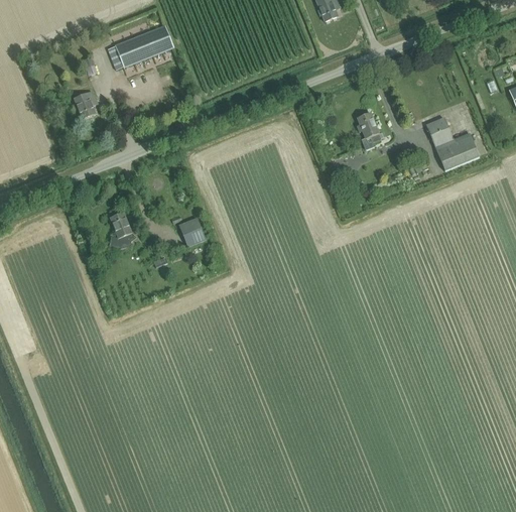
[(316,0),(324,20),(338,15),(333,2),(337,0),(316,0)]
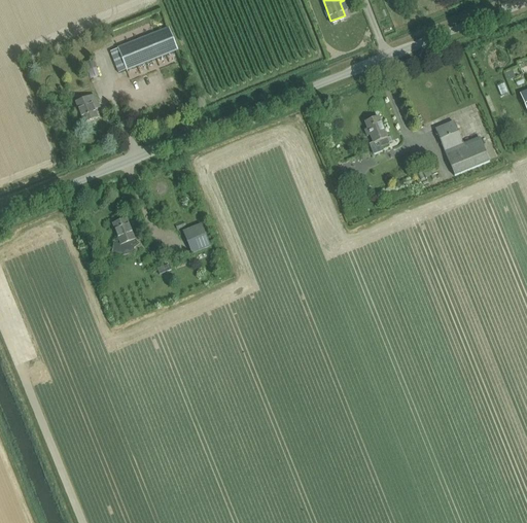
[(118,44),(127,67),(178,47),(169,25),(118,44)]
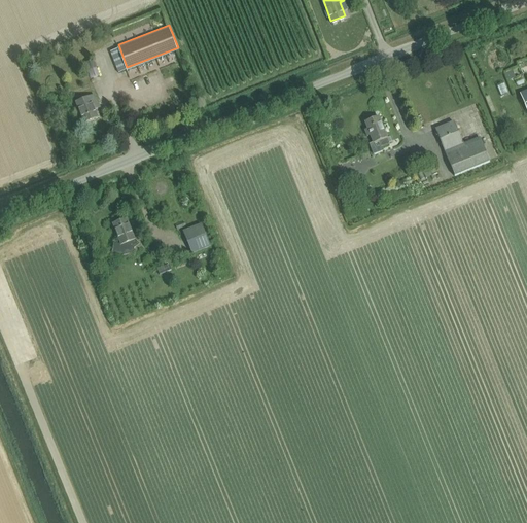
[(132,26),(125,28),(127,34),(134,32),(132,26)]
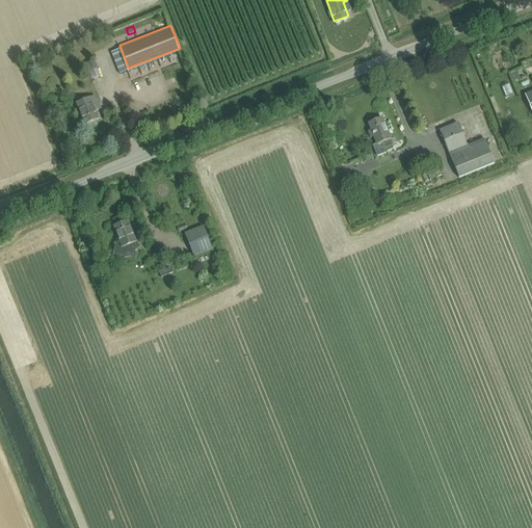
[(94,103),(99,101),(95,93),(77,100),(85,122),(99,115),(94,103)]
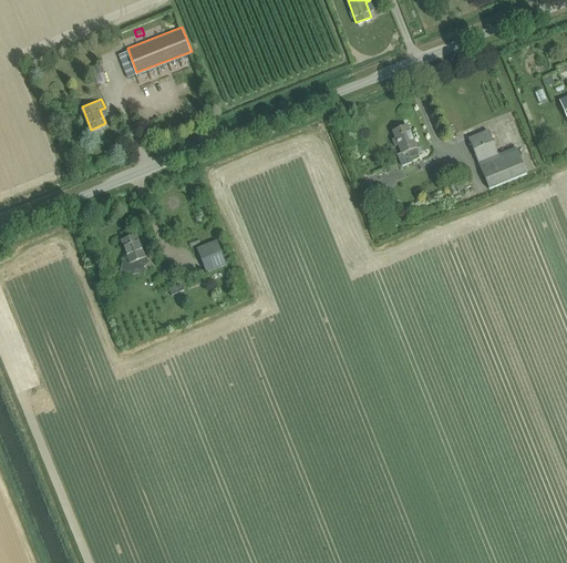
[(395,143),(398,142),(402,151),(408,149),(410,154),(419,151),(415,145),(416,145),(406,122),(392,128),(395,135),(392,136),(395,143)]
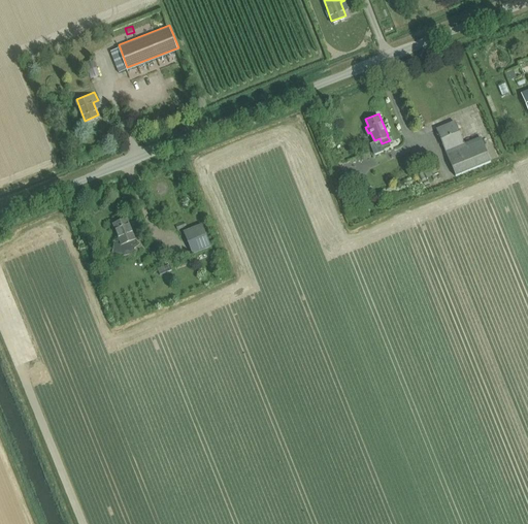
[(481,134),(463,140),(454,119),(435,126),(456,173),(491,158),(481,134)]
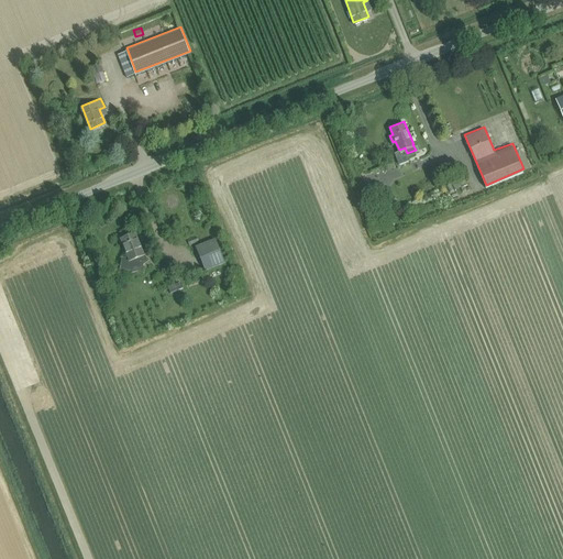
[(419,164),(429,160),(427,153),(417,157),(419,164)]
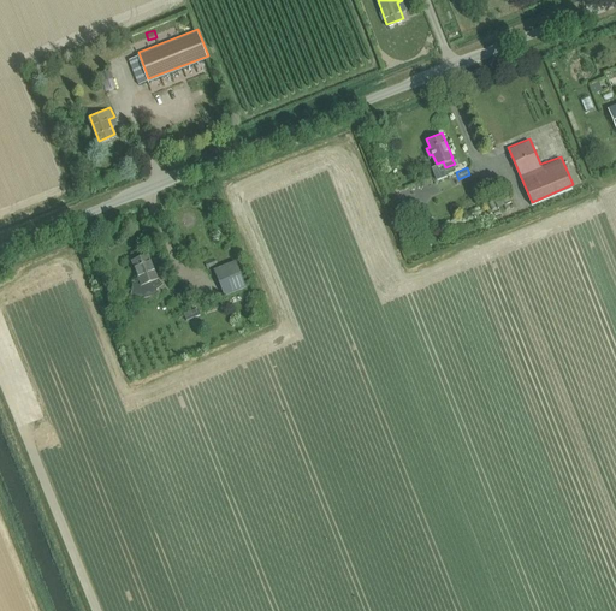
[(163,280),(158,276),(157,276),(147,251),(131,257),(141,282),(138,283),(132,283),(131,296),(140,297),(144,296),(150,295),(154,294),(160,290),(158,288),(164,280),(163,280)]
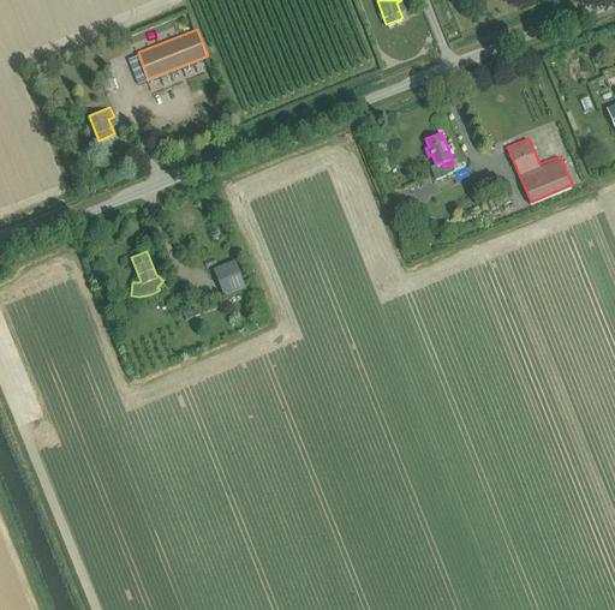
[(224,292),(245,283),(234,257),(214,267),(224,292)]
